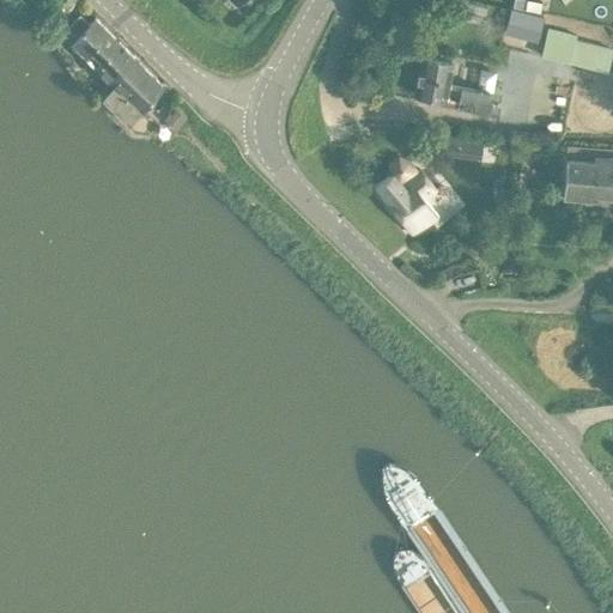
[(62,34),(110,83),(134,59),(96,19),(90,25),(80,16),(62,34)]
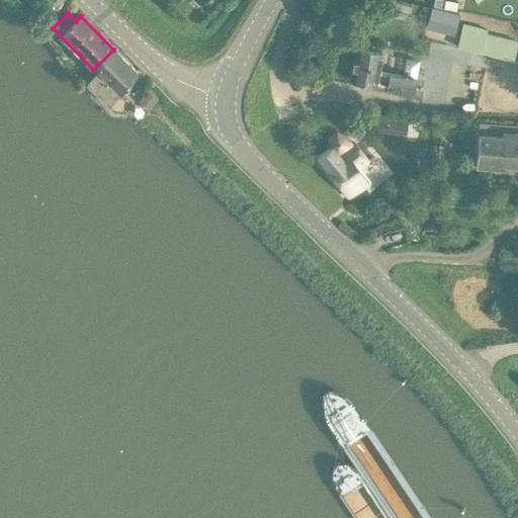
[(513,60),(514,55),(517,55),(517,32),(505,30),(503,37),(486,33),(487,29),(462,23),(457,46),(513,60)]
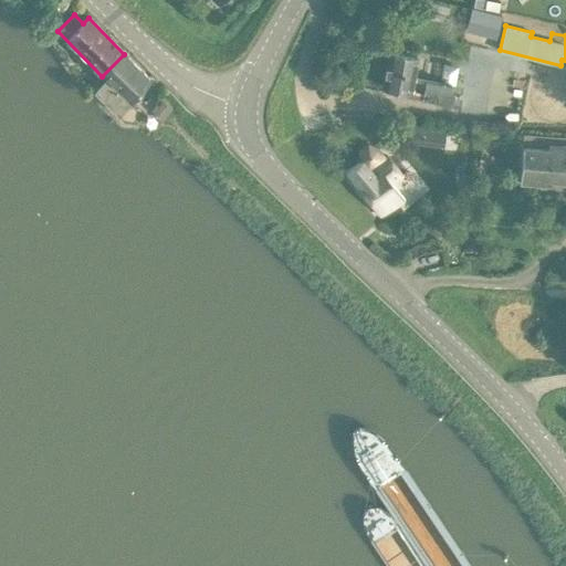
[(421,100),(450,105),(459,106),(461,95),(452,94),(454,83),(458,65),(443,62),(440,80),(413,75),(417,56),(388,51),(383,85),(405,90),(405,95),(421,98),(421,100)]
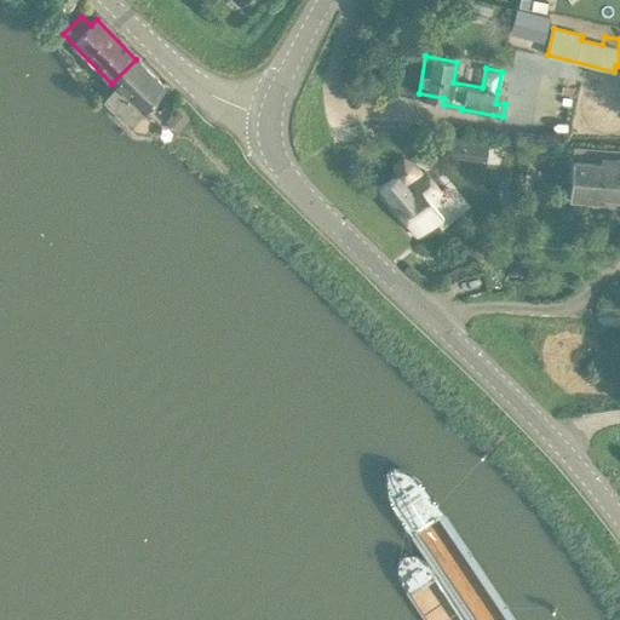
[(130,122),(165,89),(136,59),(112,84),(105,89),(110,93),(105,98),(130,122)]
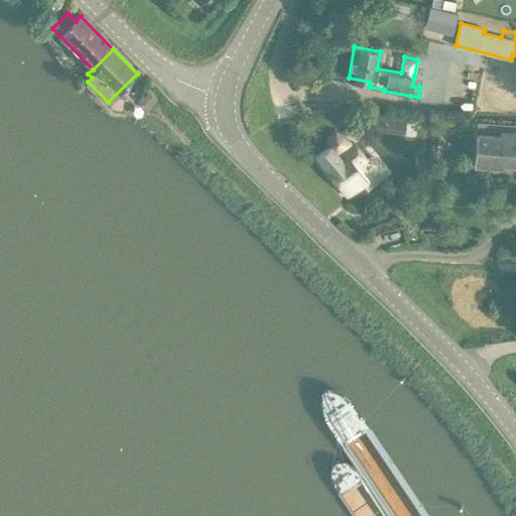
[(346,197),(369,180),(357,166),(366,158),(353,141),(350,143),(344,135),(335,131),(328,136),(330,146),(315,155),(346,197)]
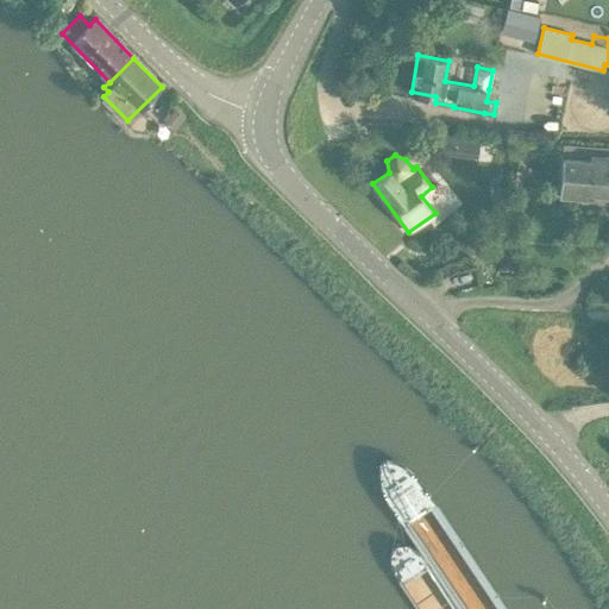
[(578,192),(608,194),(608,156),(606,156),(606,162),(563,158),(559,195),(577,198),(578,192)]
